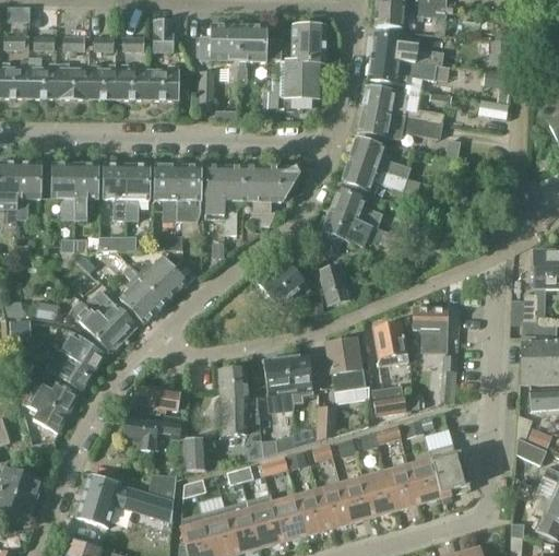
[(447,6),(376,2),(375,25),(404,27),(405,15),(445,18),(447,6)]
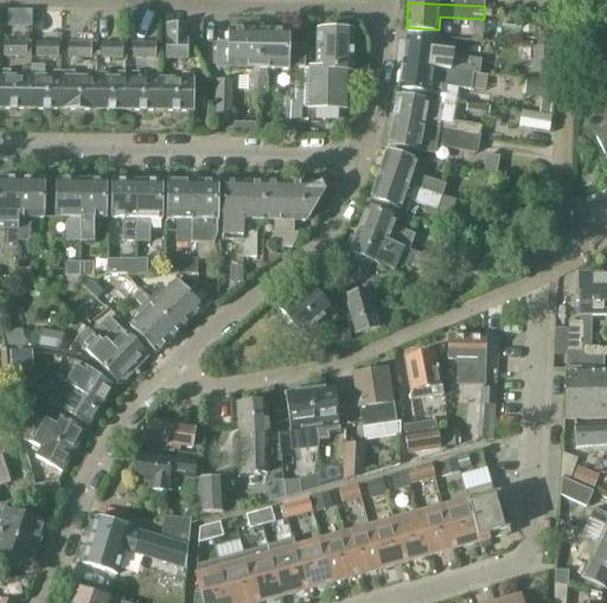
[(168,21),(168,40),(168,55),(189,55),(189,23),(168,21)]
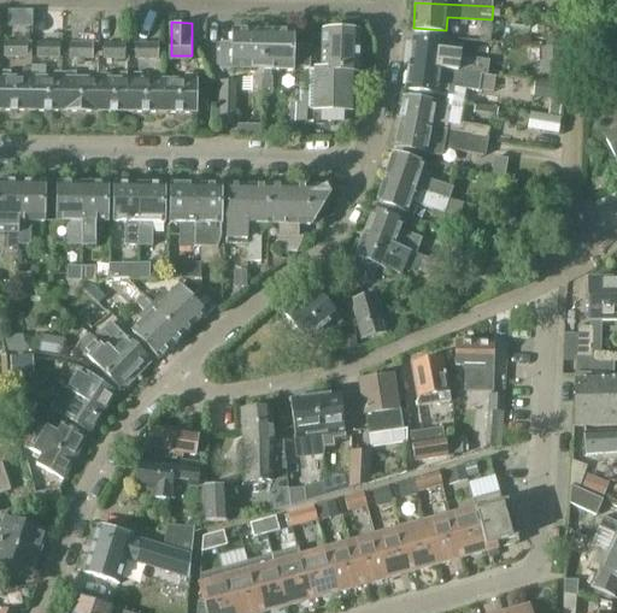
[(222,41),(221,66),(253,66),(253,89),(263,89),(265,27),(234,27),(234,41),(222,41)]
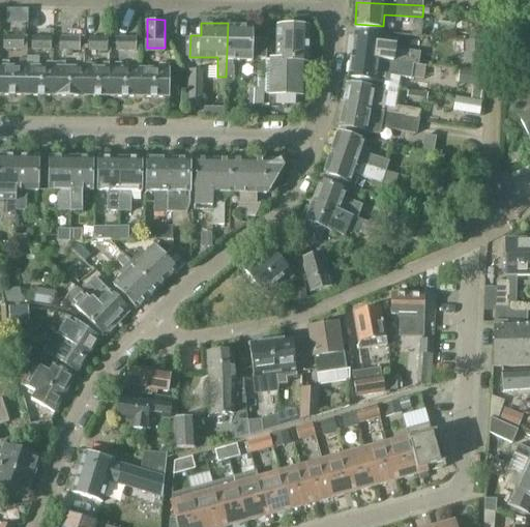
[(253,24),(228,23),(226,77),(234,78),(235,57),(253,58),(253,55),(267,55),(267,36),(253,36),(253,24)]
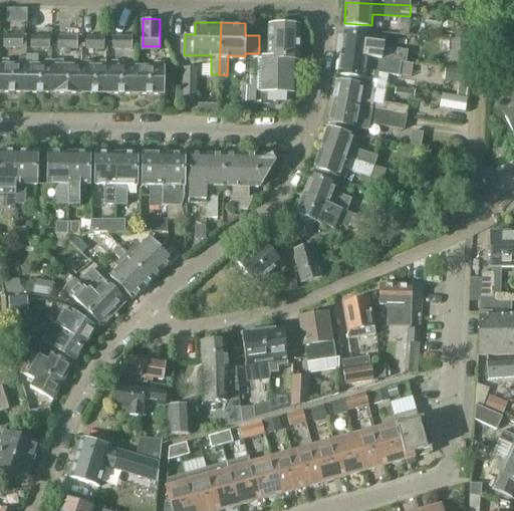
[(257,55),(256,99),(276,99),(277,94),(282,94),(282,89),(294,90),(294,66),(299,66),(300,24),(269,23),(268,55),(257,55)]
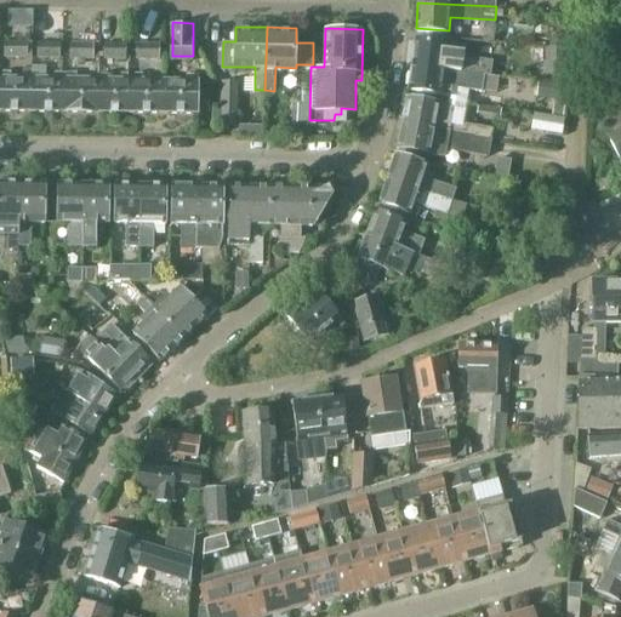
[(412,62),(484,72),(490,73),(493,58),(478,56),(478,57),(463,56),(465,44),(416,36),(412,62)]
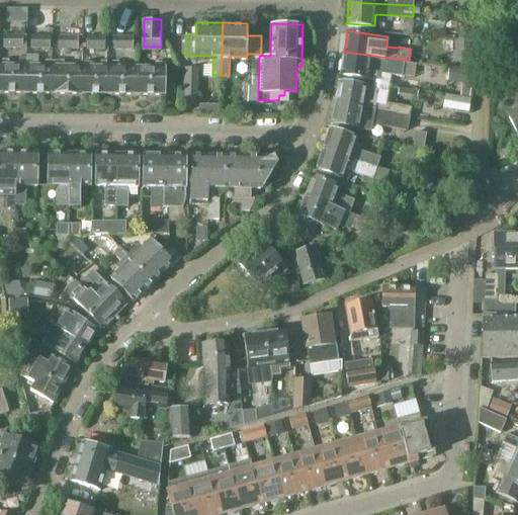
[(22,45),(23,32),(5,32),(5,45),(22,45)]
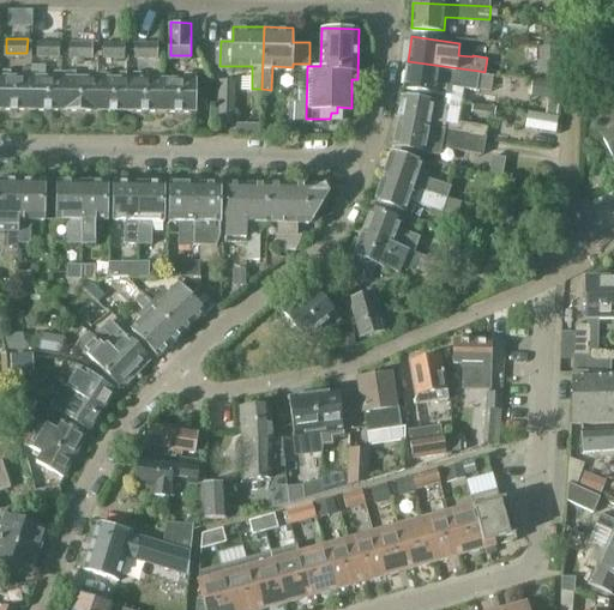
[(59,54),(60,38),(40,38),(38,53),(59,54)]
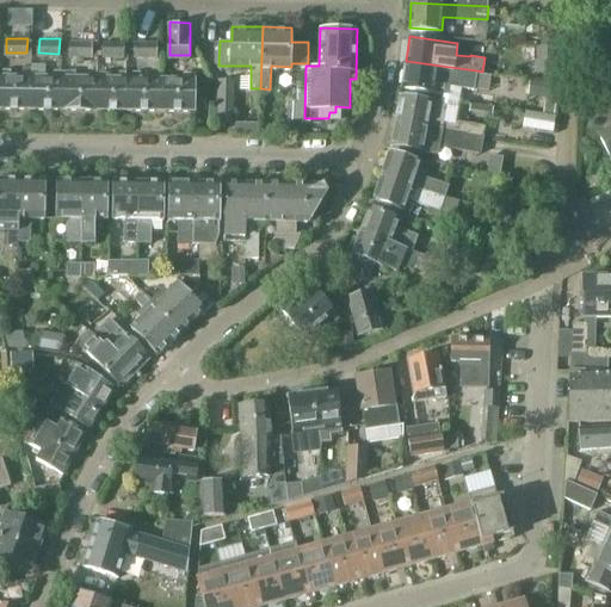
[(92,54),(92,39),(72,38),(72,54),(92,54)]
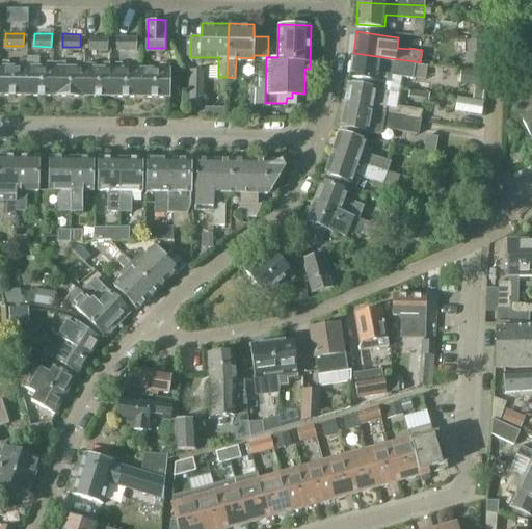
[(108,47),(108,34),(90,34),(90,47),(108,47)]
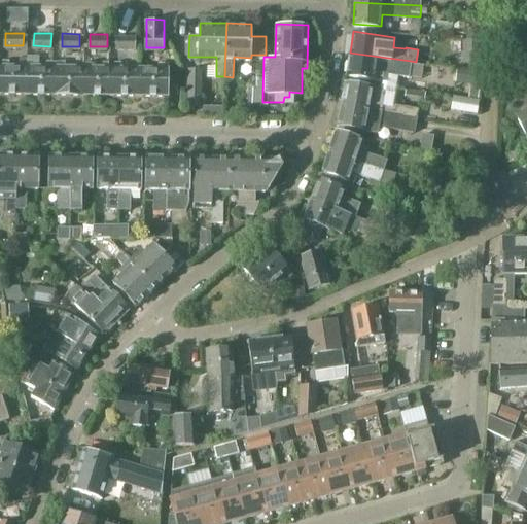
[(135,47),(135,34),(117,34),(117,47),(135,47)]
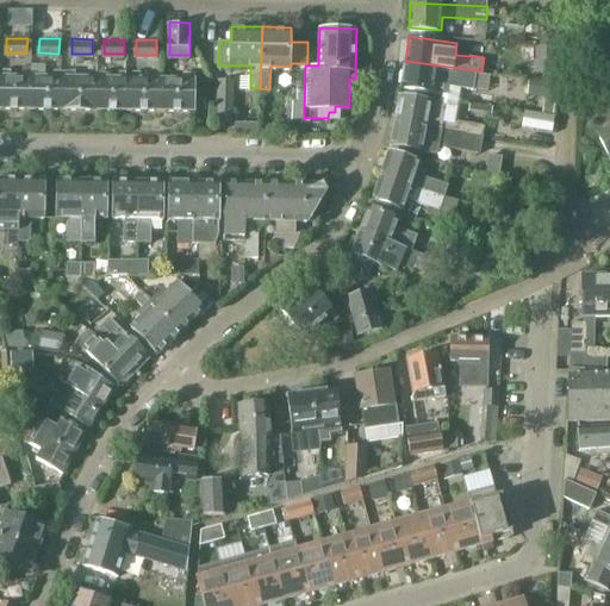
[(535,44),(535,70),(556,70),(556,45),(555,45),(540,45),(535,44)]
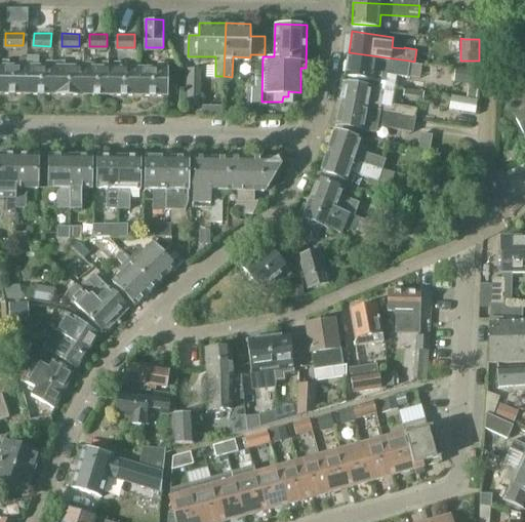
[(408,76),(409,61),(349,52),(346,74),(387,79),(387,73),(408,76)]
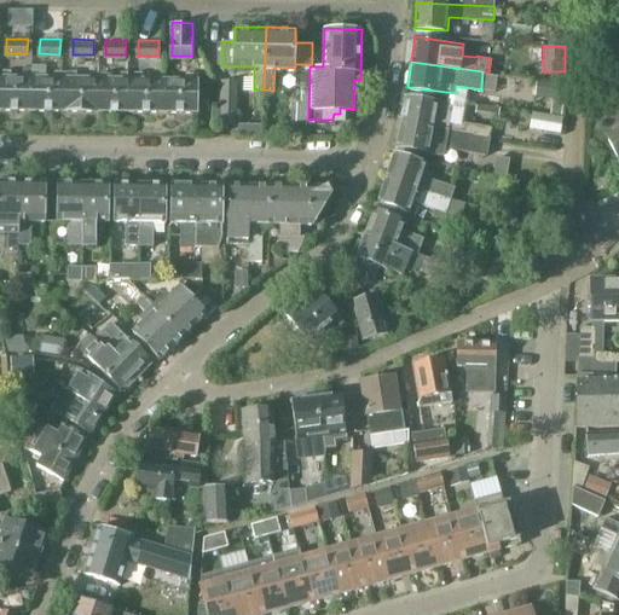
[(0,106),(32,108),(32,75),(11,74),(11,68),(4,68),(4,74),(0,74),(0,106)]
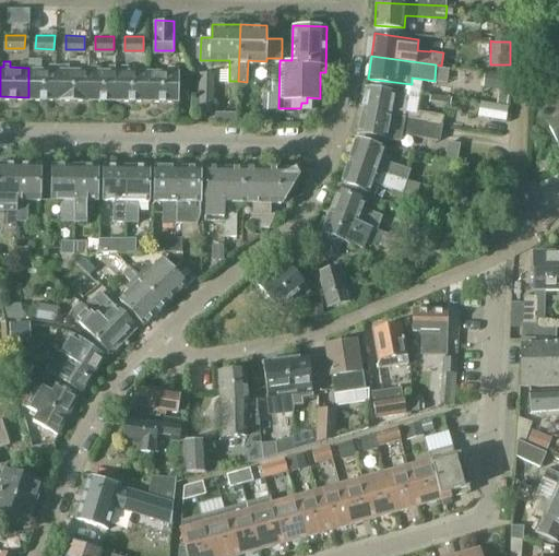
[(59,97),(59,68),(57,68),(57,62),(50,62),(50,68),(28,68),(28,97),(59,97)]
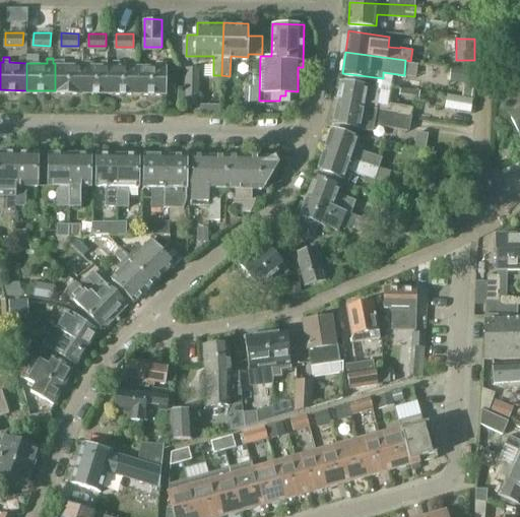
[(83,91),(83,63),(65,63),(65,58),(58,58),(58,63),(55,63),(55,90),(83,91)]
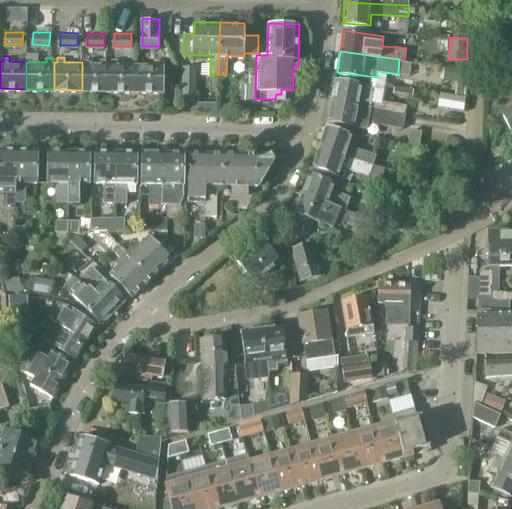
[(109,90),(109,63),(106,63),(106,58),(100,57),(100,63),(82,62),(82,90),(109,90)]
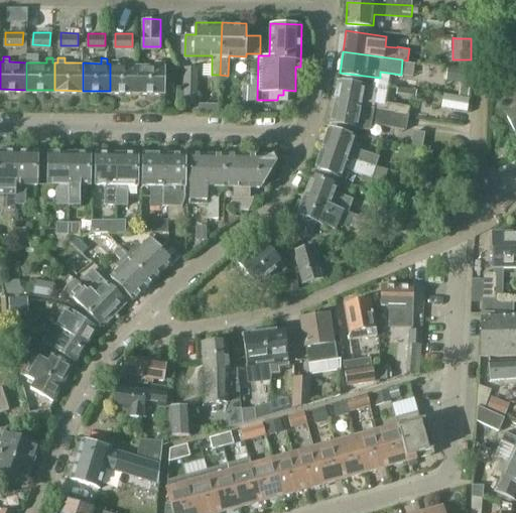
[(137,91),(137,63),(119,63),(119,58),(113,58),(113,63),(110,63),(110,91),(137,91)]
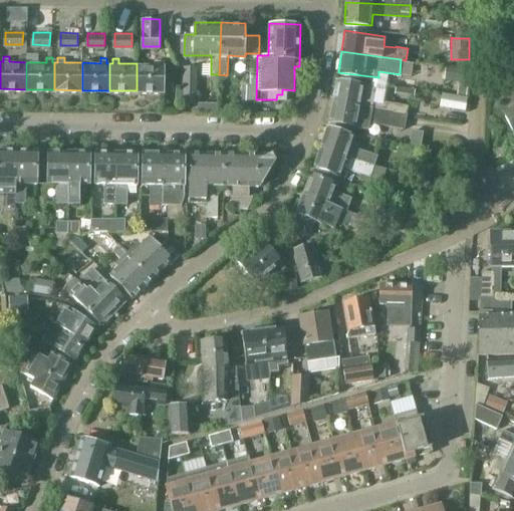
[(137,63),(137,90),(164,91),(164,64),(161,64),(161,58),(155,58),(155,63),(137,63)]
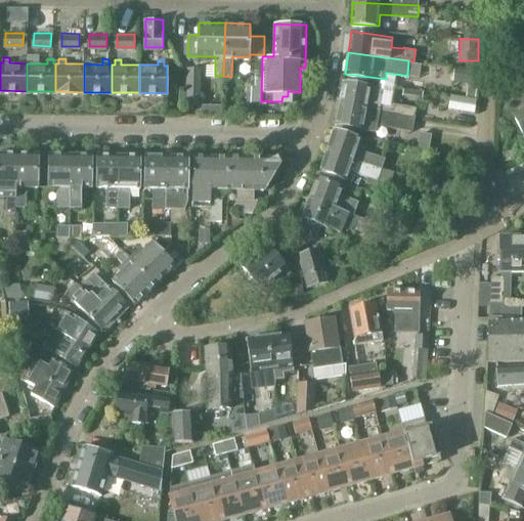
[(523,63),(514,69),(521,82),(523,88),(523,63)]
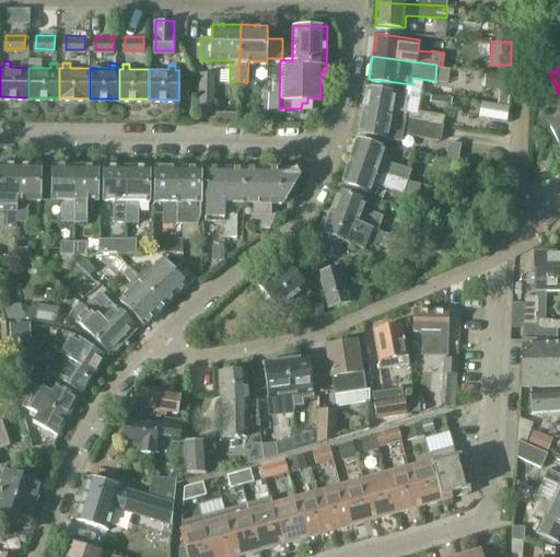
[(509,72),(486,70),(485,86),(506,89),(509,72)]
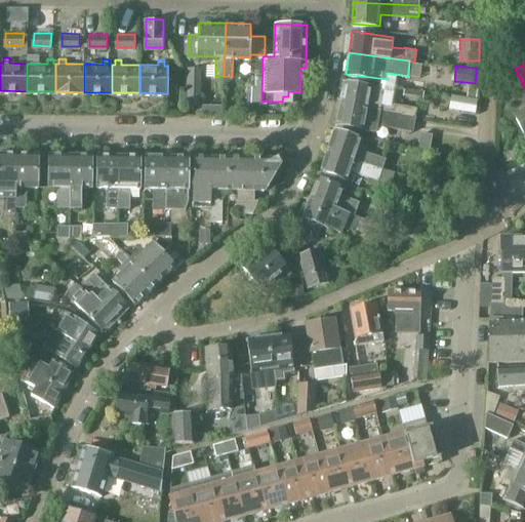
[(200,104),(201,67),(189,67),(188,104),(200,104)]
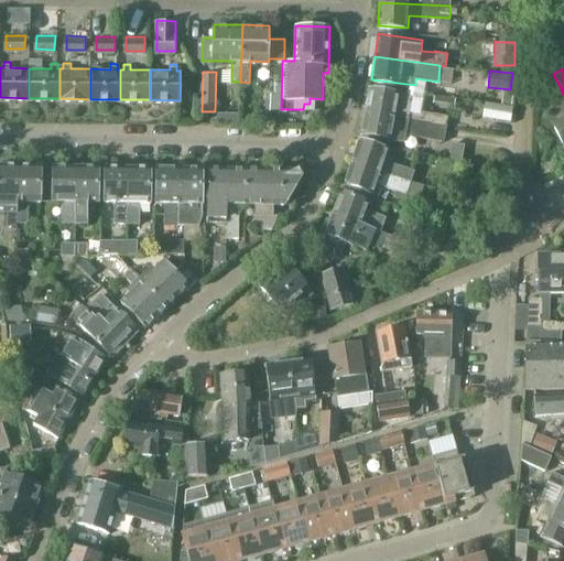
[(563,95),(561,88),(553,74),(542,79),(555,105),(551,107),(556,117),(552,119),(563,142),(563,95)]
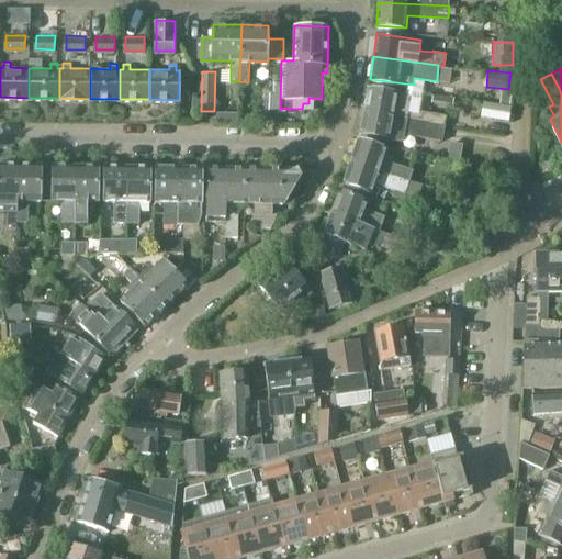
[(364,109),(445,124),(447,113),(408,107),(411,94),(368,87),(364,109)]
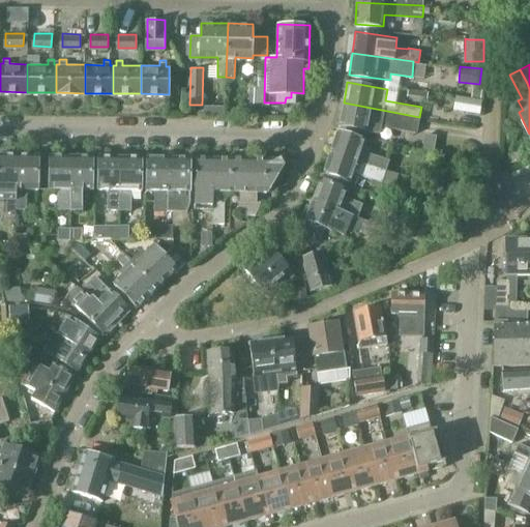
[(264,85),(252,84),(251,100),(263,100),(264,85)]
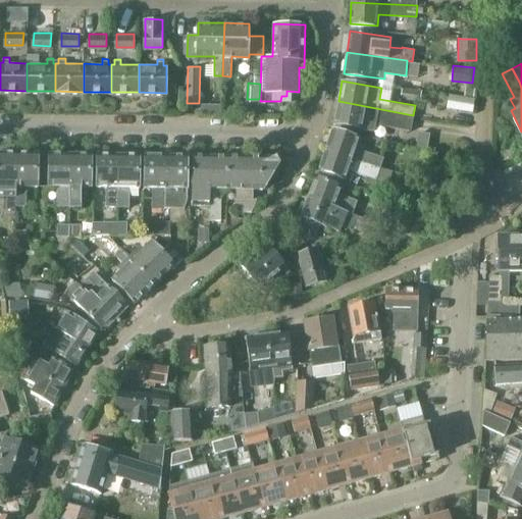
[(402,86),(401,92),(421,96),(422,89),(402,86)]
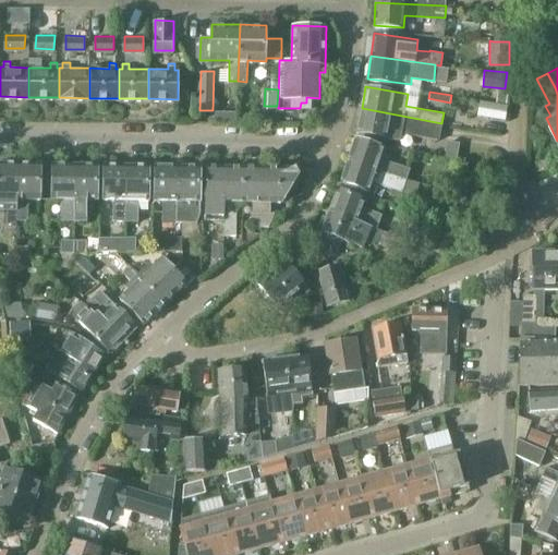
[(480,100),(477,115),(505,119),(508,105),(480,100)]
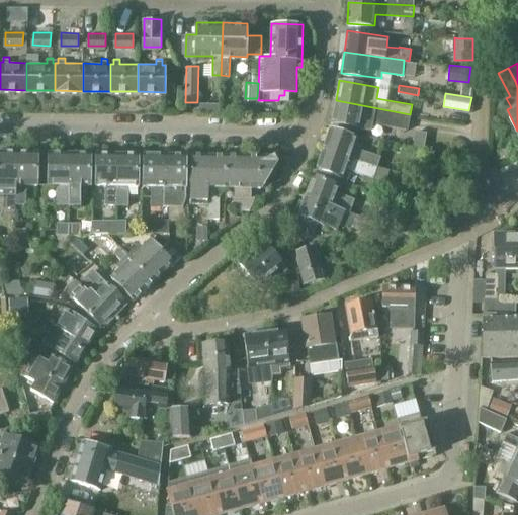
[(410,114),(336,100),(332,121),(371,129),(372,121),(408,127),(410,114)]
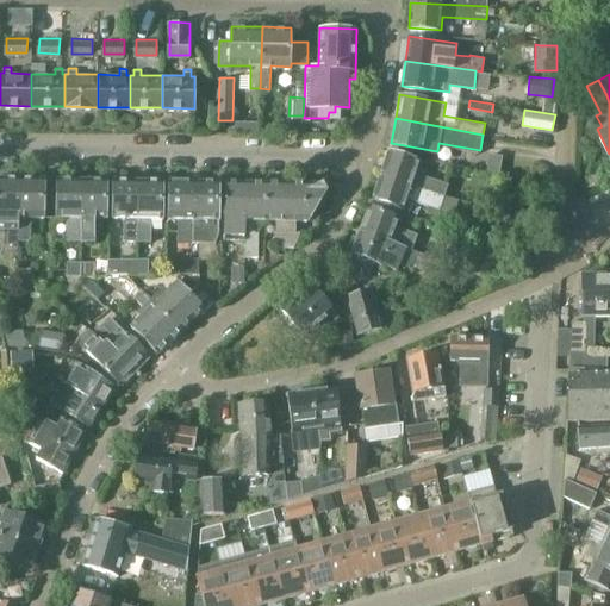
[(388,149),(381,173),(411,183),(428,189),(431,179),(415,173),(419,160),(388,149)]
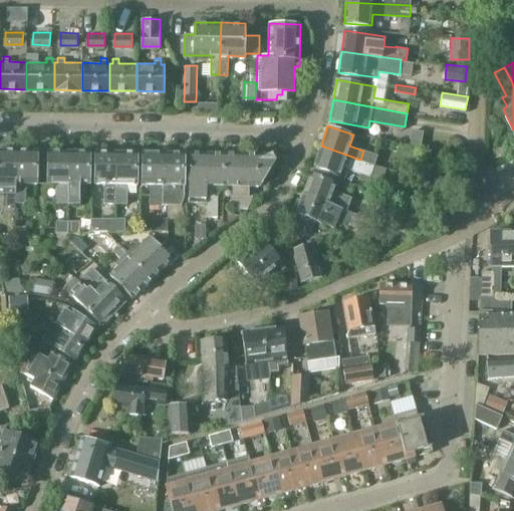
[(422,131),(413,129),(412,136),(411,143),(420,145),(422,131)]
